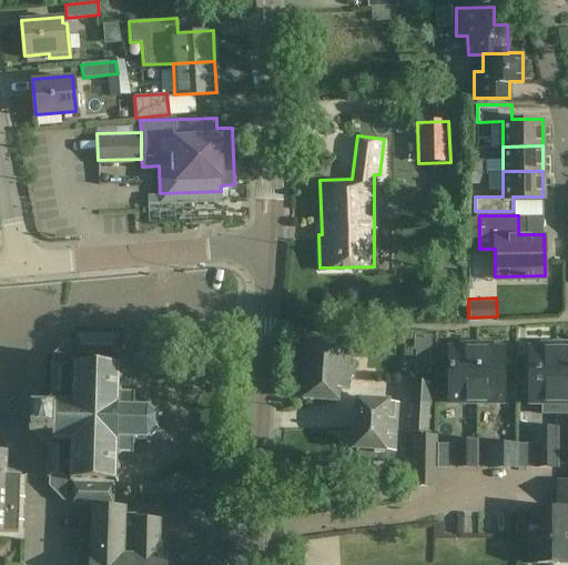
[(132,441),(134,441),(134,436),(145,436),(148,442),(151,440),(150,436),(158,427),(161,429),(161,426),(158,425),(158,414),(161,413),(161,412),(158,412),(149,403),(150,402),(150,401),(148,403),(135,402),(135,399),(133,399),(134,389),(120,389),(120,386),(119,386),(120,362),(122,360),(119,357),(118,360),(117,360),(118,334),(78,333),(78,341),(68,340),(54,353),(53,362),(51,362),(50,396),(56,396),(53,397),(53,405),(31,404),(30,429),(53,430),(53,436),(66,437),(66,440),(50,440),(49,473),(53,473),(53,484),(66,496),(74,498),(74,501),(115,502),(117,480),(119,478),(114,475),(115,451),(119,451),(119,449),(132,450),(132,441)]
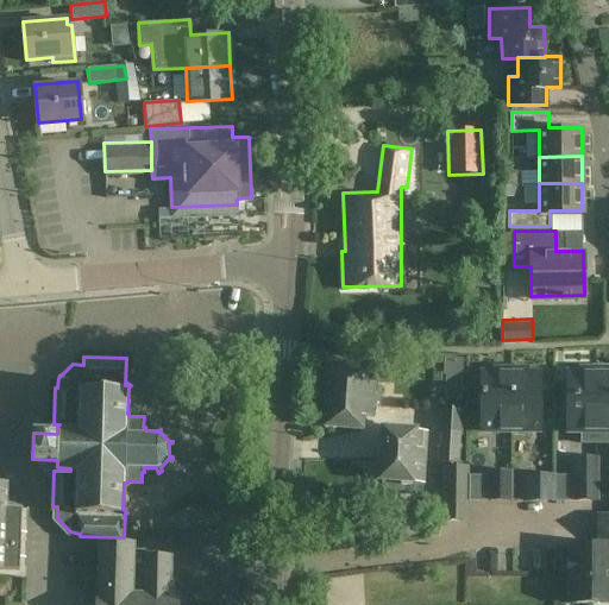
[(363,367),(363,369),(358,369),(358,367),(355,366),(355,367),(339,366),(336,365),(336,366),(331,366),(331,365),(328,365),(327,369),(328,369),(327,384),(326,386),(327,386),(326,403),(325,403),(325,405),(326,405),(325,421),(324,421),(324,424),(327,424),(327,423),(332,423),(332,424),(336,426),(336,424),(351,424),(351,426),(353,427),(355,426),(359,426),(358,427),(362,427),(362,423),(362,414),(371,415),(371,403),(377,404),(378,392),(372,392),(374,382),(364,380),(365,371),(366,371),(366,367),(363,367)]
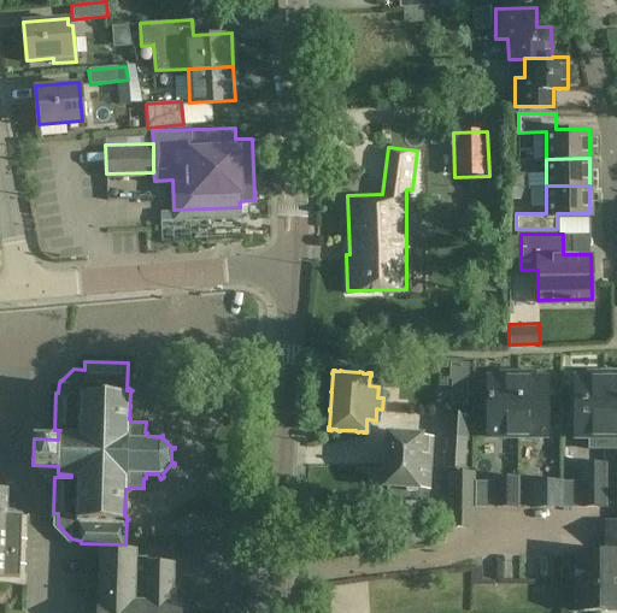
[(616,370),(604,371),(604,446),(616,446),(616,370)]
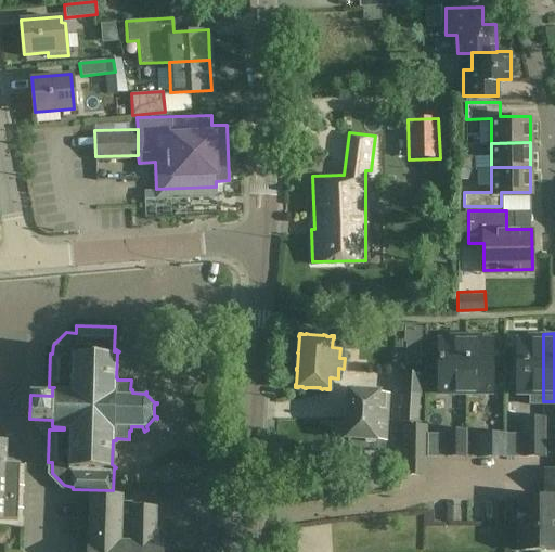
[(439,392),(465,392),(465,334),(451,334),(451,339),(439,339),(439,392)]
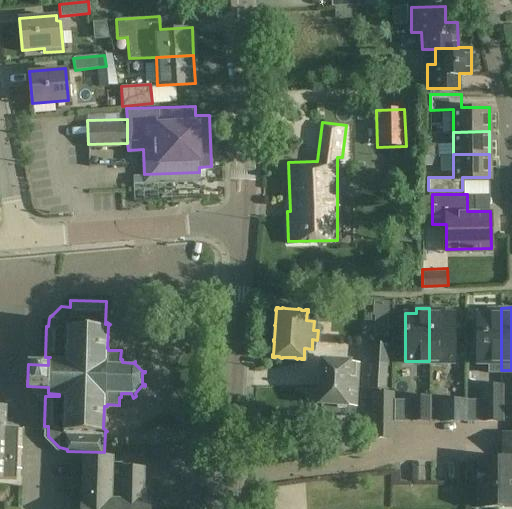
[(443,308),(429,308),(429,361),(453,361),(453,313),(443,313),(443,308)]
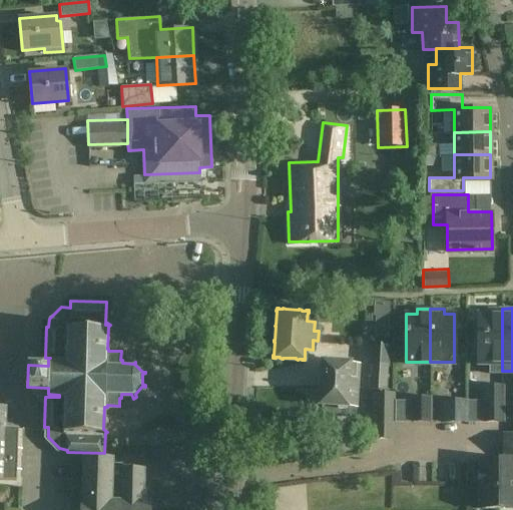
[(502,371),(502,309),(489,309),(489,314),(478,314),(478,362),(490,362),(490,371),(502,371)]
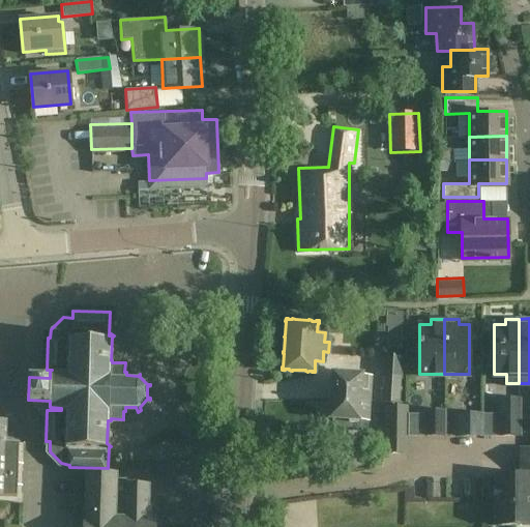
[(331,371),(330,393),(370,396),(371,375),(361,375),(361,372),(331,371)]
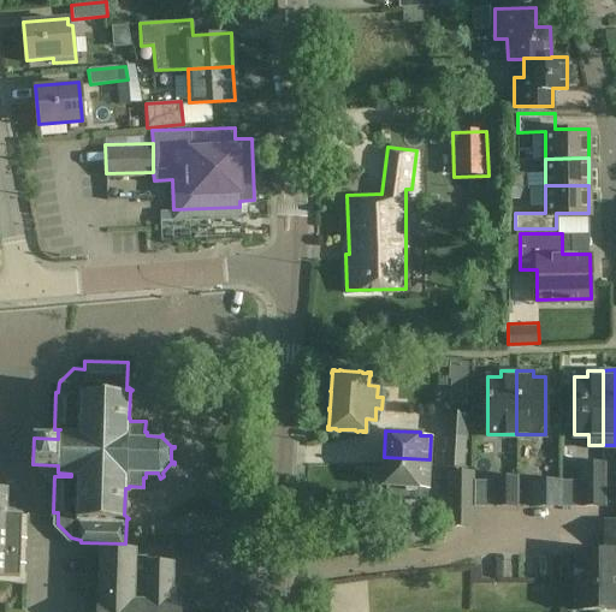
[(445,434),(444,465),(465,467),(467,435),(445,434)]
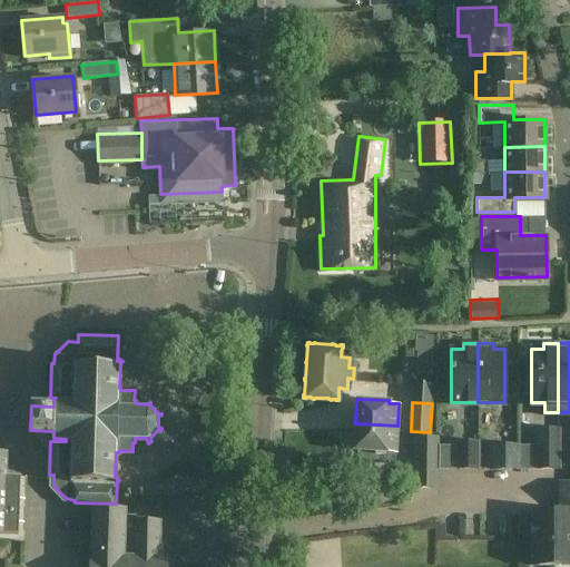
[(395,450),(397,426),(355,423),(354,448),(359,448),(357,459),(385,460),(394,461),(395,450)]
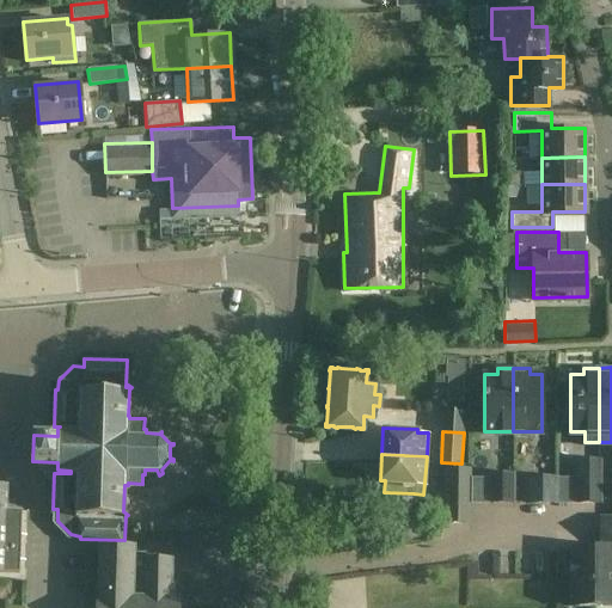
[(577,459),(577,477),(577,501),(599,501),(599,459),(577,459)]
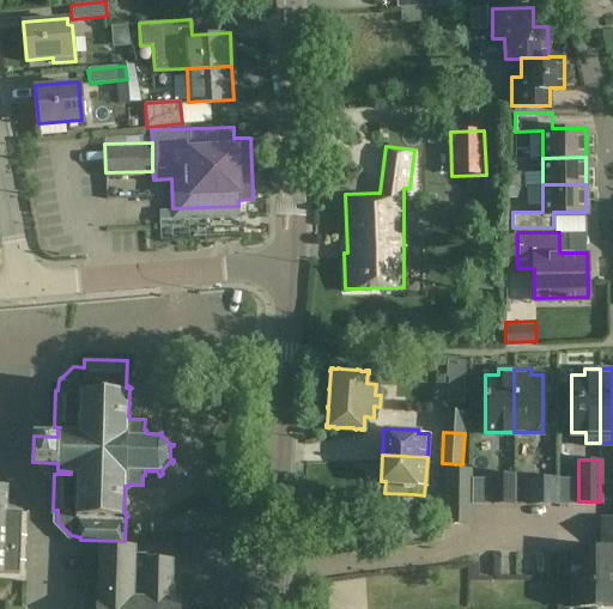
[(447,468),(447,522),(469,522),(471,468),(447,468)]
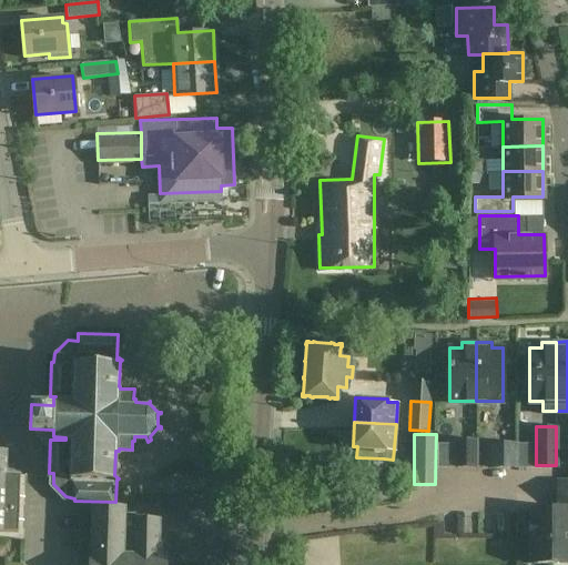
[(456,434),(456,439),(456,465),(476,465),(476,434),(456,434)]
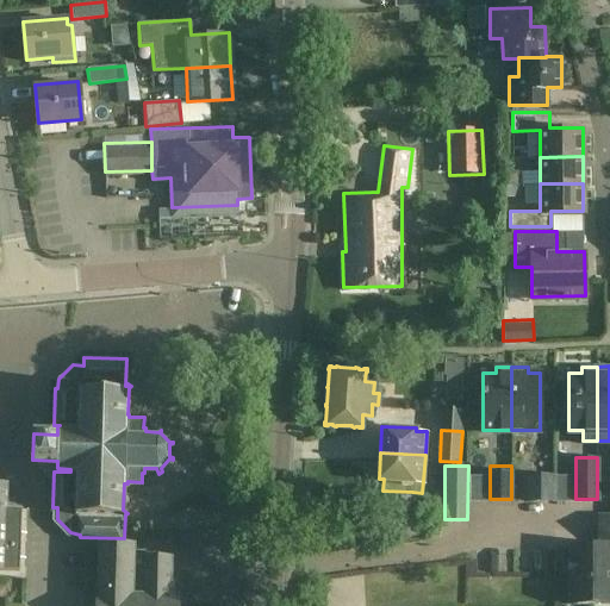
[(554,475),(541,475),(541,499),(554,499),(554,475)]
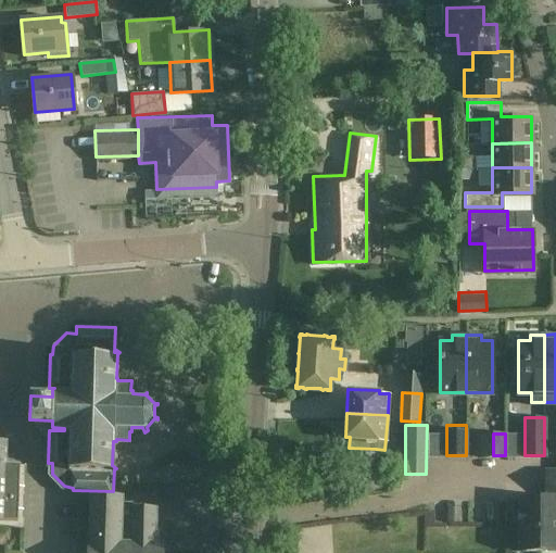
[(0,518),(16,519),(20,457),(4,456),(5,439),(0,438),(0,518)]
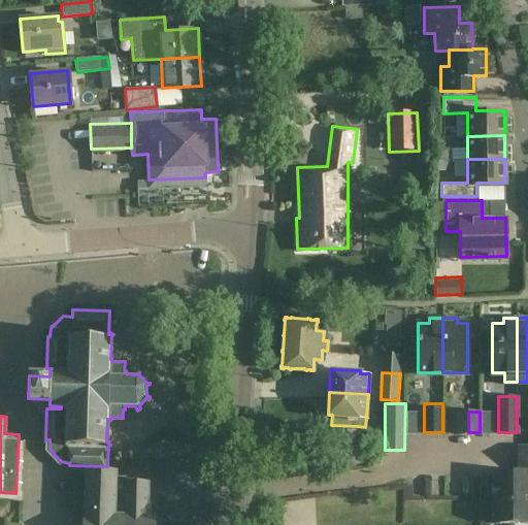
[(527,466),(527,445),(519,445),(519,466),(527,466)]
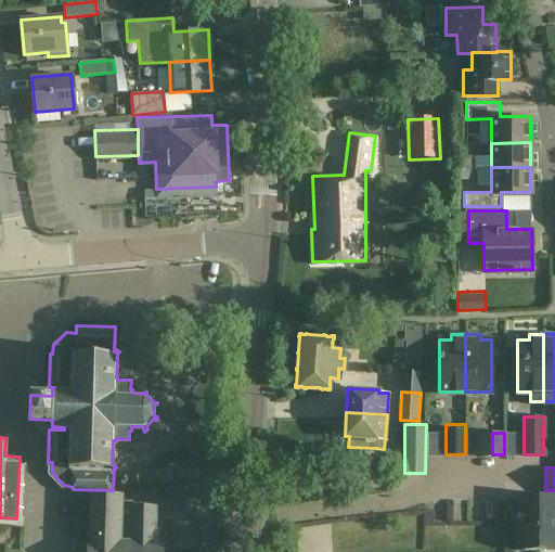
[(163,551),(164,544),(158,544),(158,527),(156,527),(157,508),(132,506),(132,516),(121,516),(123,496),(92,495),(90,551),(163,551)]
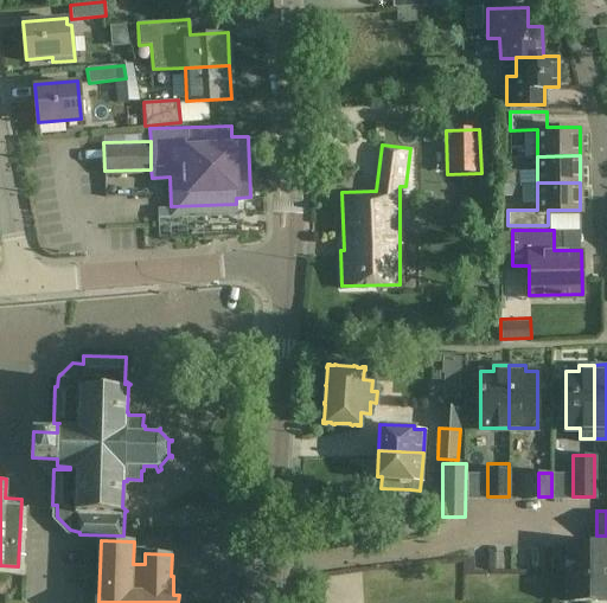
[(566,572),(568,572),(568,598),(606,598),(606,541),(570,541),(570,557),(566,557),(566,572)]
